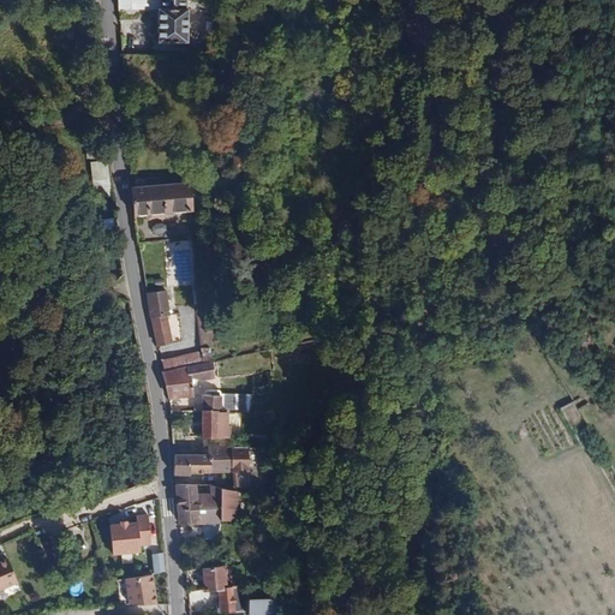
[(177,9),(159,9),(159,43),(190,45),(190,10),(177,9)]
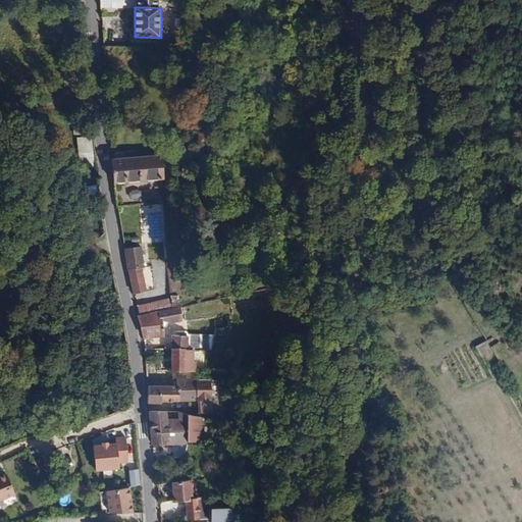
[(94,137),(80,137),(80,167),(94,167),(94,137)]
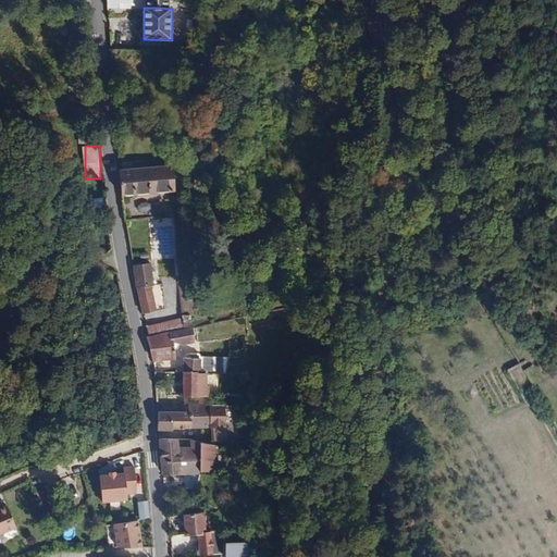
[(174,168),(119,172),(121,197),(176,193),(174,168)]
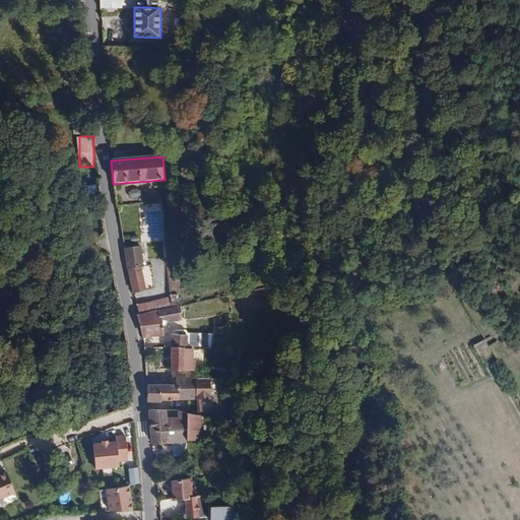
[(138,197),(139,190),(130,188),(130,196),(138,197)]
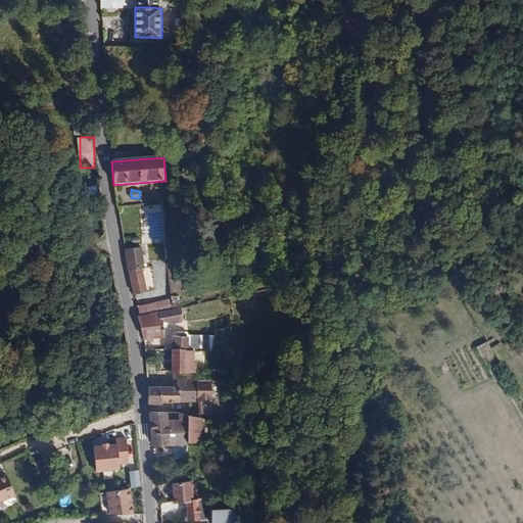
[(127,272),(129,272),(143,269),(145,269),(142,247),(124,250),(127,272)]
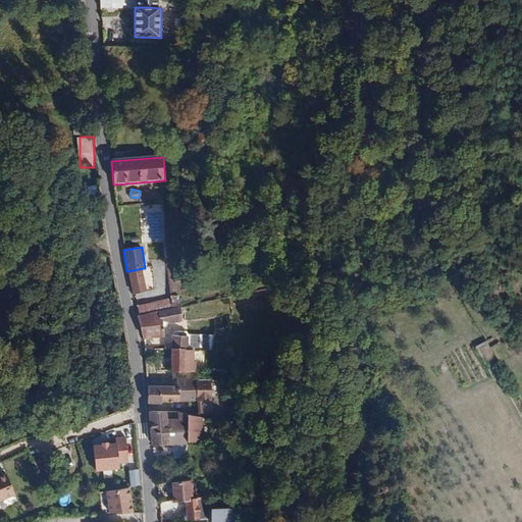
[(147,292),(143,268),(128,271),(134,294),(147,292)]
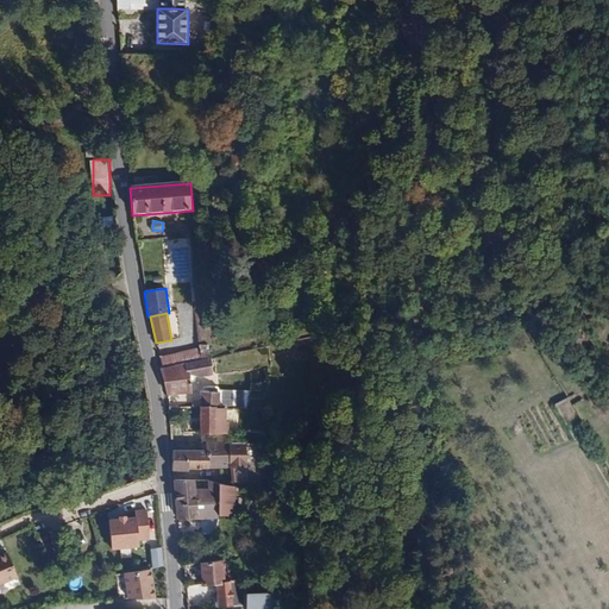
[(159,357),(161,368),(186,363),(201,360),(199,349),(159,357)]
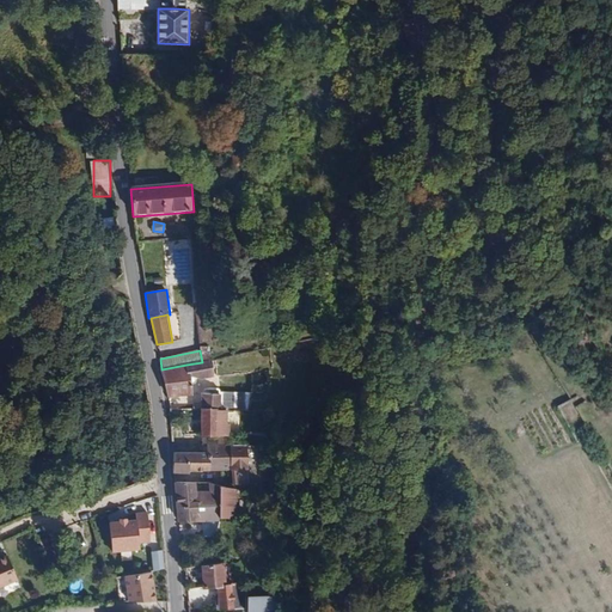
[(202,362),(187,365),(190,381),(215,378),(212,360),(202,362)]
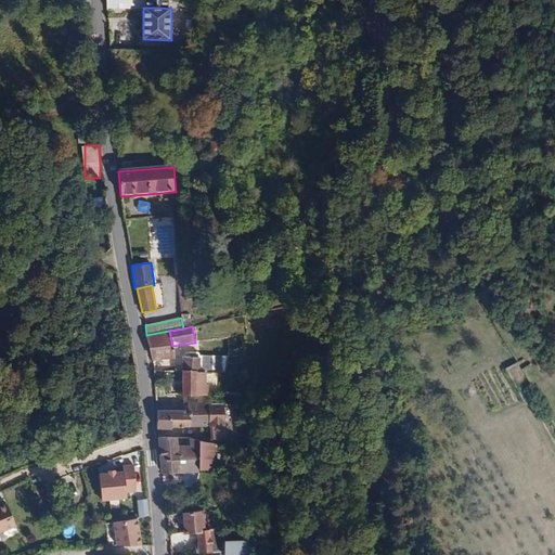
[(175,358),(172,346),(169,331),(146,335),(153,360),(175,358)]
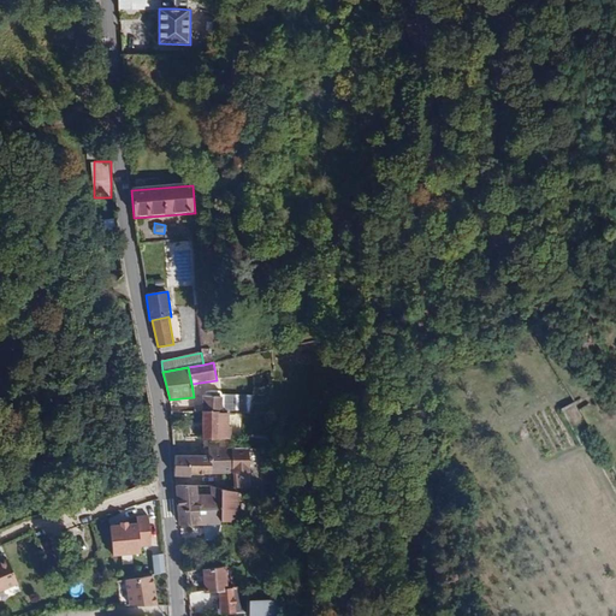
[(205,397),(205,413),(229,413),(235,413),(235,397),(205,397)]
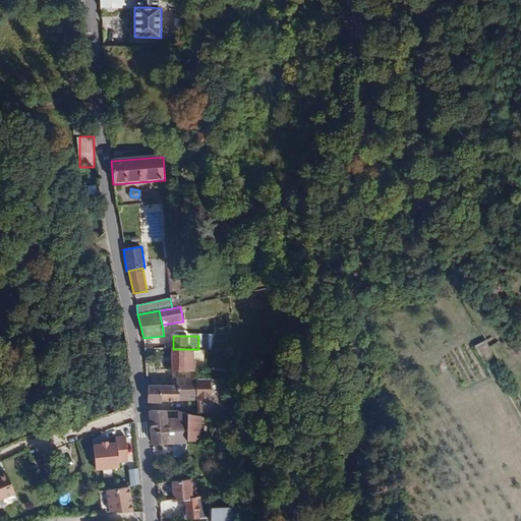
[(193,349),(173,349),(173,371),(194,371),(194,362),(193,362),(193,349)]
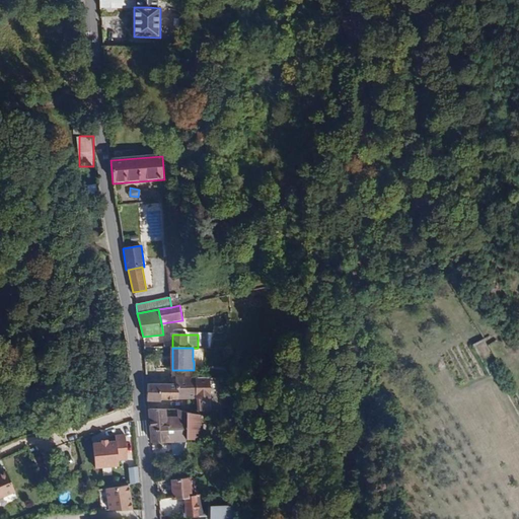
[(211,412),(211,378),(177,378),(177,383),(147,383),(147,401),(161,401),(161,400),(197,399),(197,412),(211,412)]
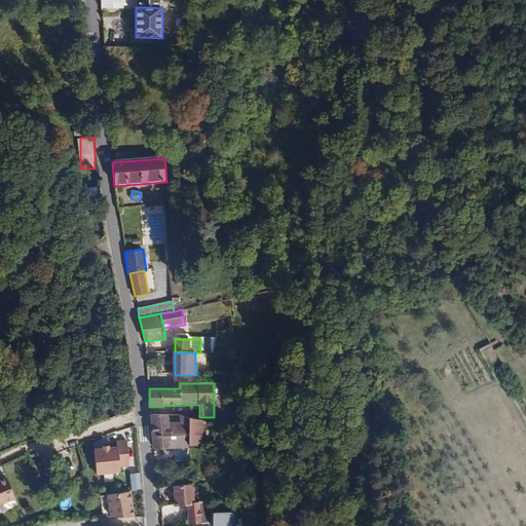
[(150,415),(153,447),(187,448),(187,447),(189,417),(179,416),(180,423),(166,423),(165,416),(150,415)]
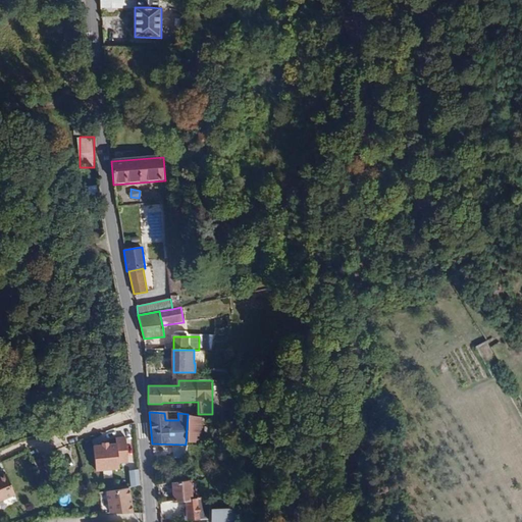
[(188,414),(186,444),(198,444),(200,417),(188,414)]
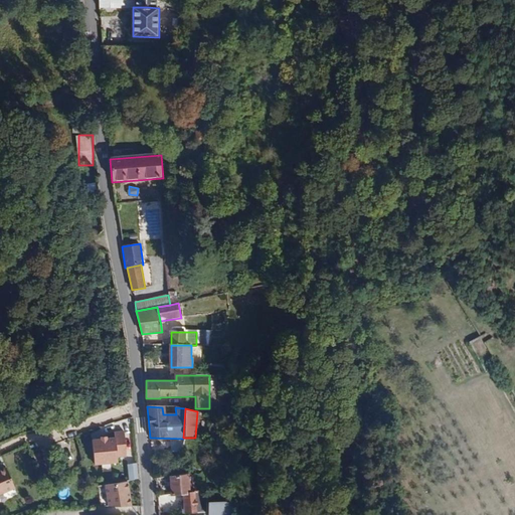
[(115,431),(116,438),(118,458),(127,457),(124,430),(115,431)]
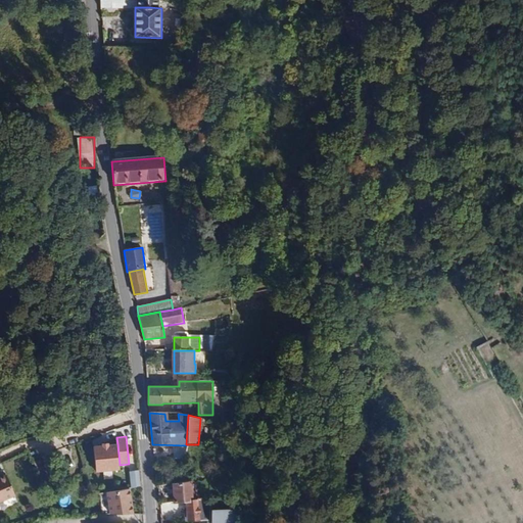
[(120,469),(120,465),(117,444),(110,445),(109,443),(102,443),(102,445),(94,446),(96,472),(120,469)]
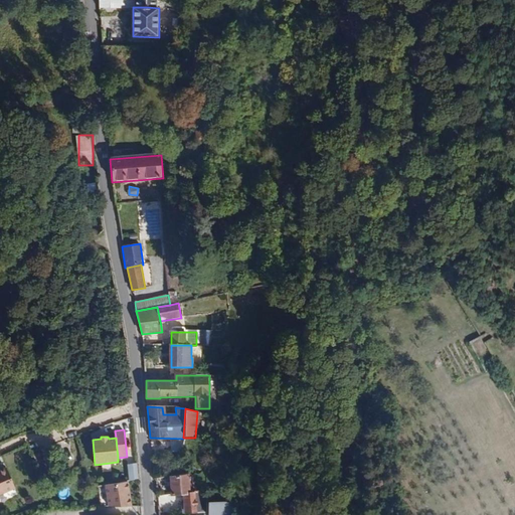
[(39,445),(32,448),(37,458),(44,455),(39,445)]
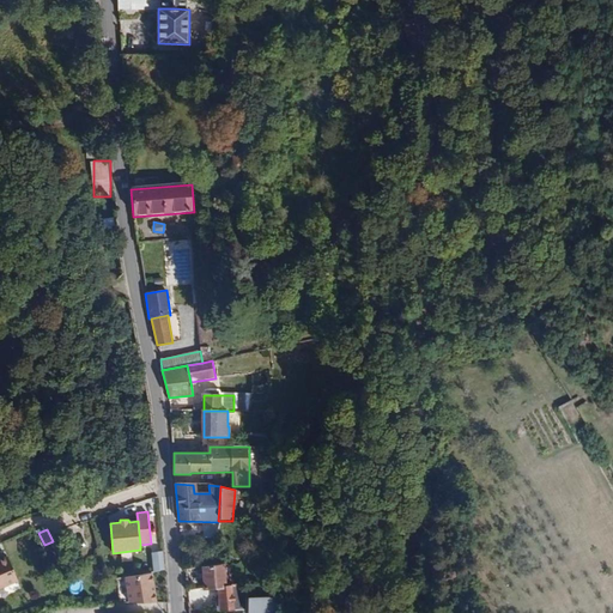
[(155,553),(156,572),(167,570),(165,552),(155,553)]
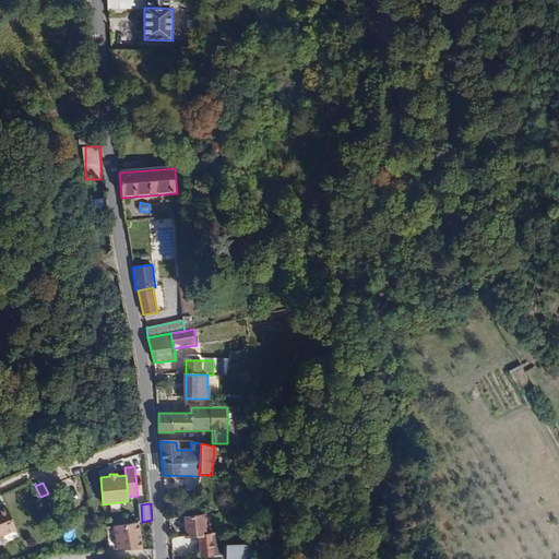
[(0,537),(16,531),(7,509),(0,511),(0,537)]
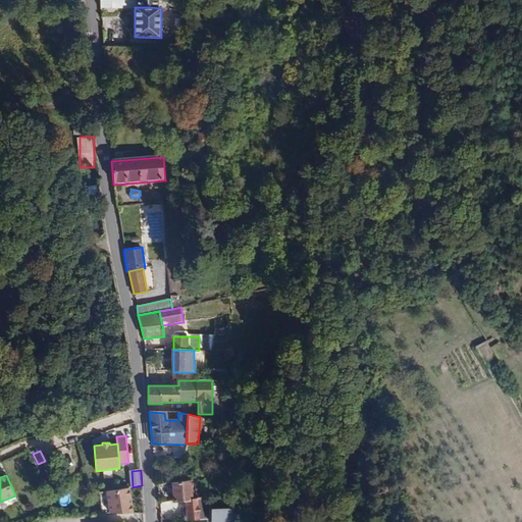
[(185,501),(186,520),(198,520),(209,519),(208,508),(208,506),(208,483),(171,484),(172,502),(185,501)]
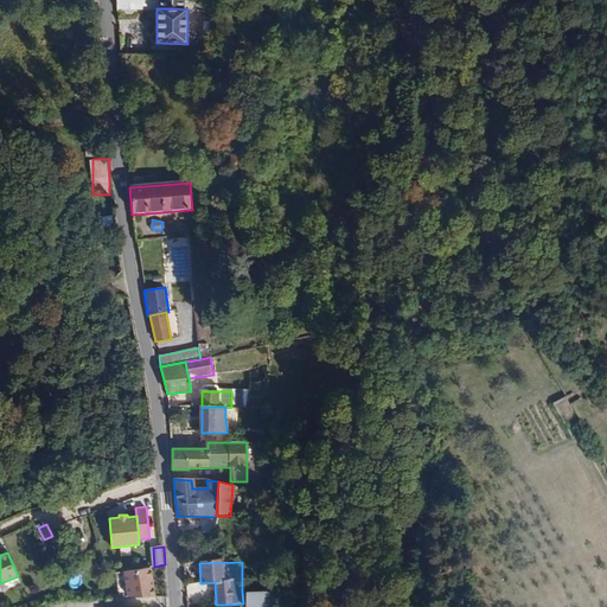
[(152,567),(126,573),(127,595),(153,595),(152,567)]
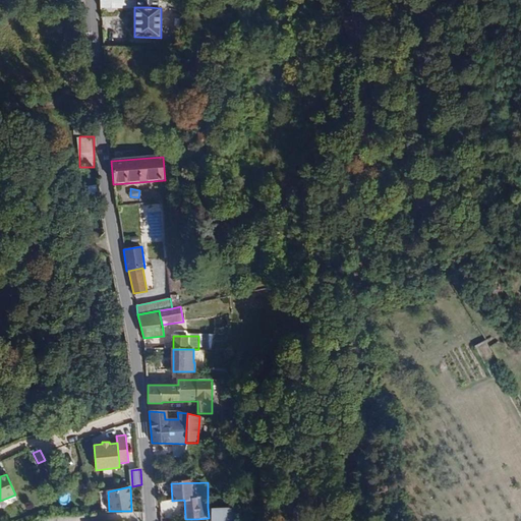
[(109,511),(108,491),(100,493),(101,511),(109,511)]
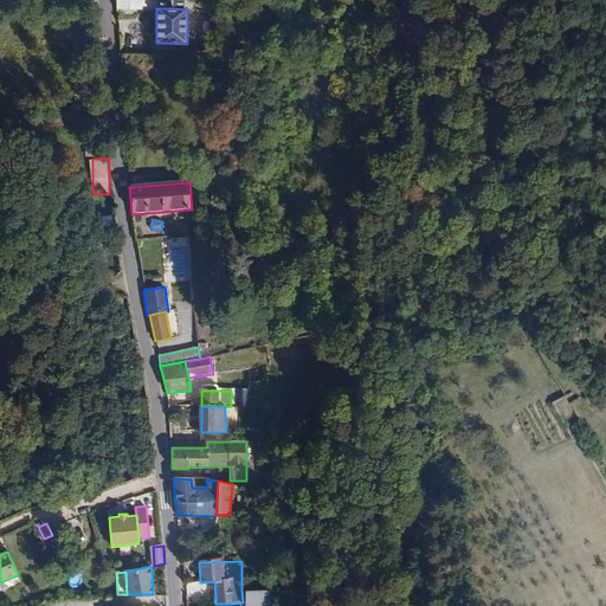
[(242,590),(243,603),(242,605),(265,605),(265,604),(270,604),(270,588),(242,590)]
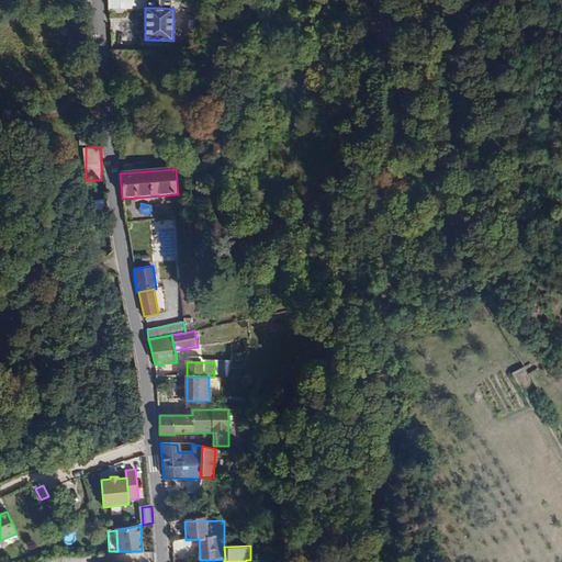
[(176,548),(171,548),(171,561),(188,561),(189,560),(178,560),(178,555),(177,554),(176,548)]
